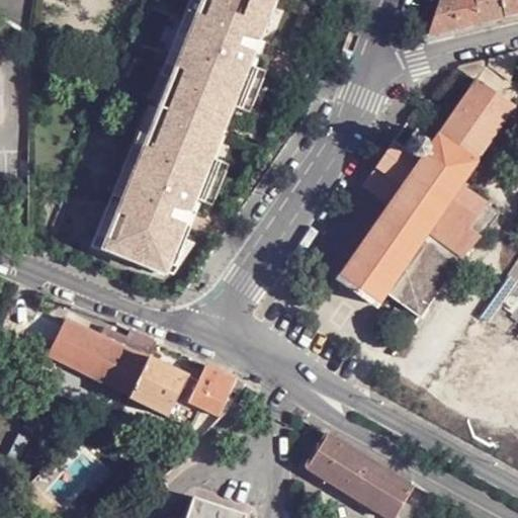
[(145,148),(106,241),(170,264),(181,239),(185,241),(190,227),(170,219),(175,205),(196,214),(200,202),(216,161),(206,158),(218,132),(229,104),(236,108),(252,69),(259,55),(237,46),(243,32),(259,40),(274,0),(211,0),(204,18),(197,16),(176,69),(184,72),(167,111),(151,151),(145,148)]
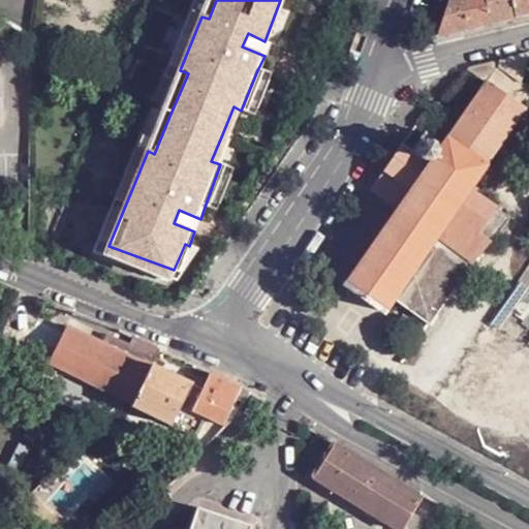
[(455,0),(452,1),(437,38),(468,31),(467,0),(455,0)]
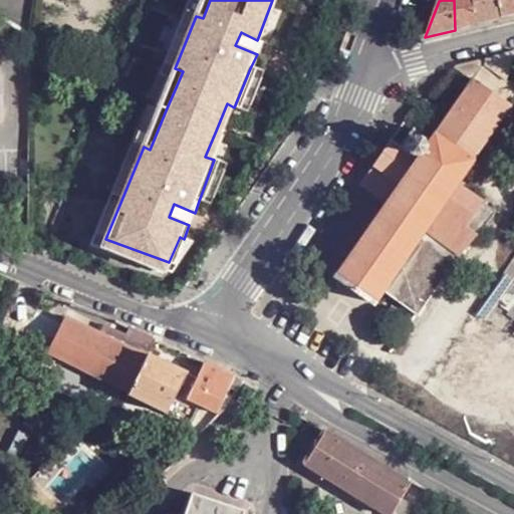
[(454,0),(455,30),(478,23),(472,0),(454,0)]
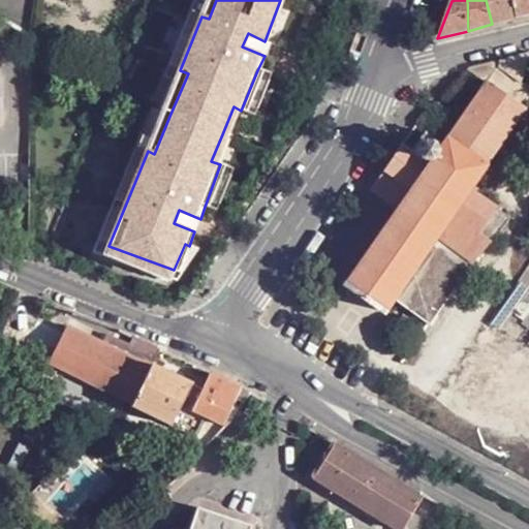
[(486,0),(492,24),(519,19),(512,0),(486,0)]
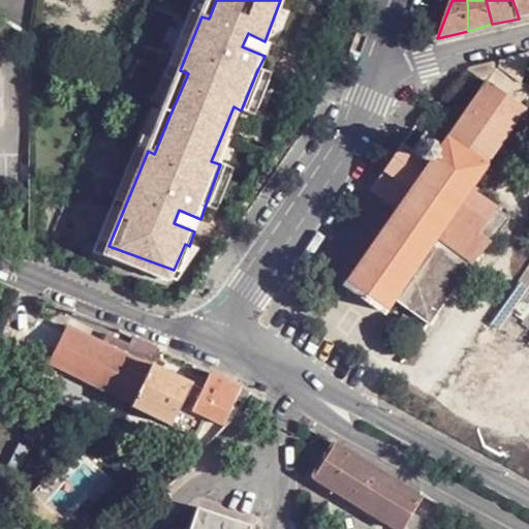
[(528,14),(528,0),(512,0),(519,19),(528,14)]
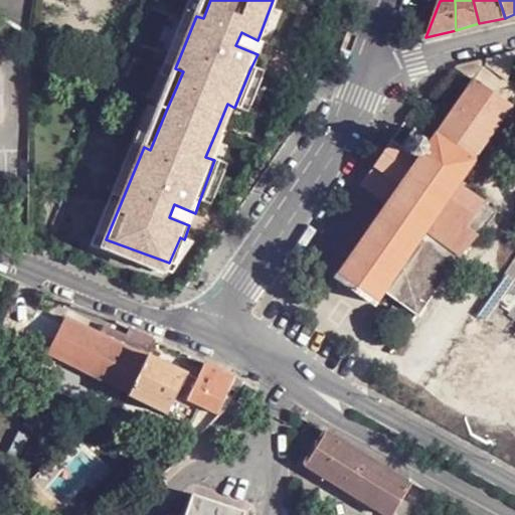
[(258,54),(263,41),(258,40),(241,32),(235,45),(258,54)]
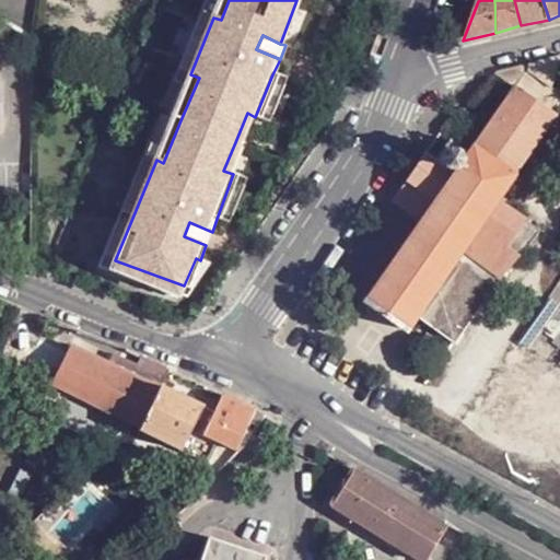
[(559,55),(499,73),(517,88),(518,85),(559,115),(559,113),(559,92),(556,89),(559,71),(559,55)]
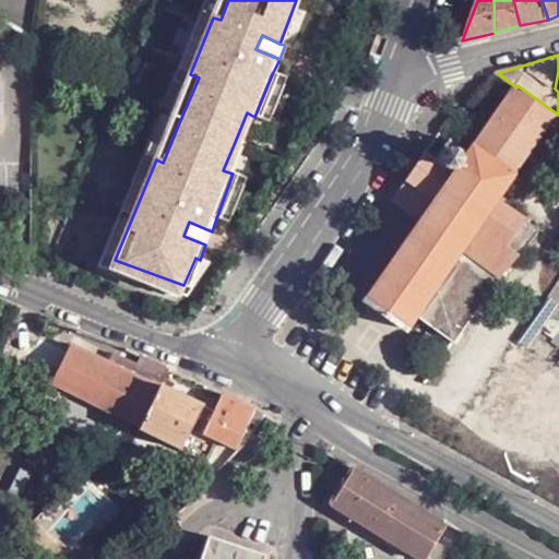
[(254,117),(268,122),(285,81),(272,74),(254,117)]
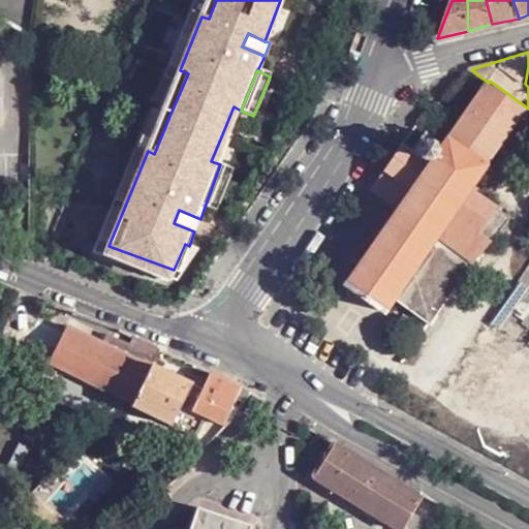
[(488,165),(528,109),(490,81),(489,83),(450,139),(488,165)]
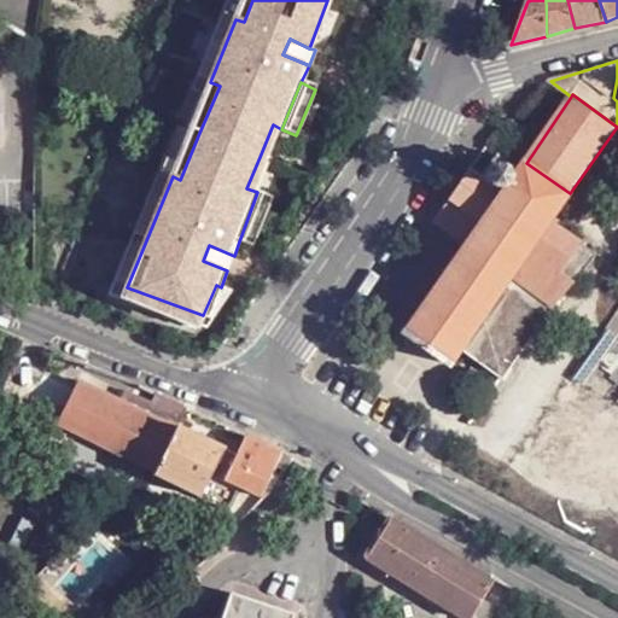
[(484,176),(505,192),(520,169),(500,155),(484,176)]
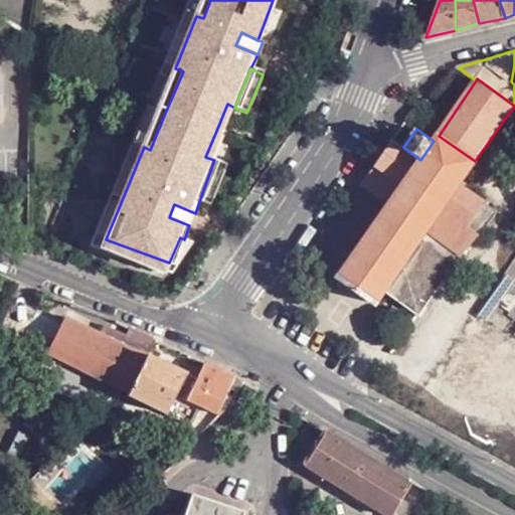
[(374,305),(375,303),(382,294),(458,186),(475,161),(439,136),(434,141),(420,160),(389,204),(337,276),(337,278),(374,305)]
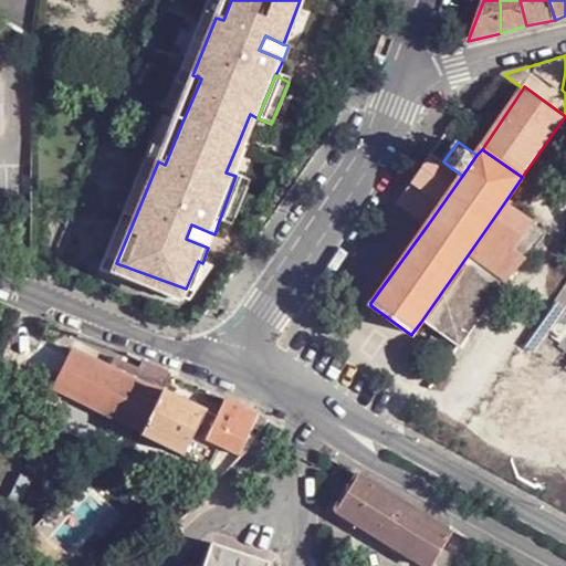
[(399,202),(428,224),(462,176),(443,161),(433,154),(399,202)]
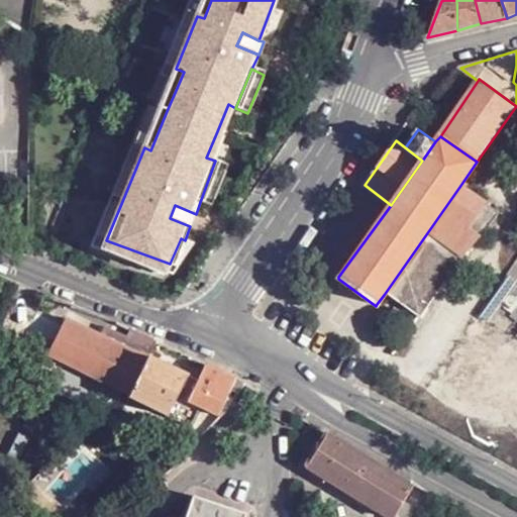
[(226,166),(215,161),(200,202),(211,206),(226,166)]
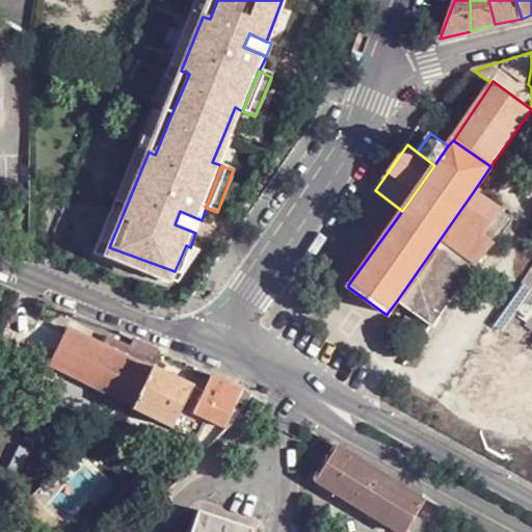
[(473,192),(395,303),(433,330),(509,218),(473,192)]
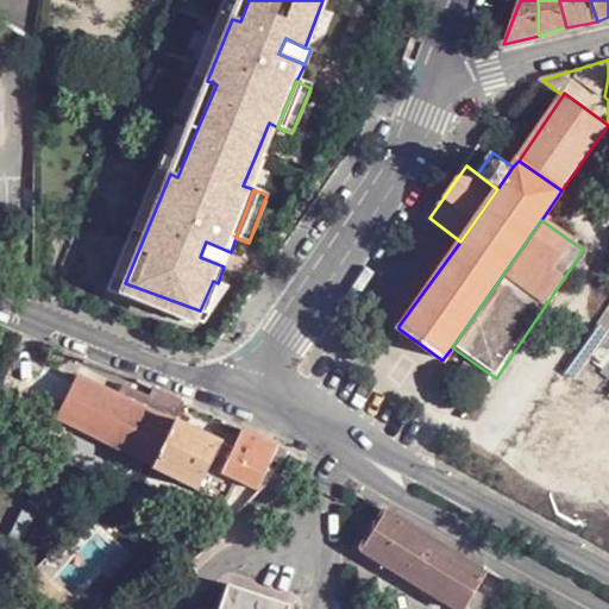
[(224,267),(231,252),(206,242),(200,257),(224,267)]
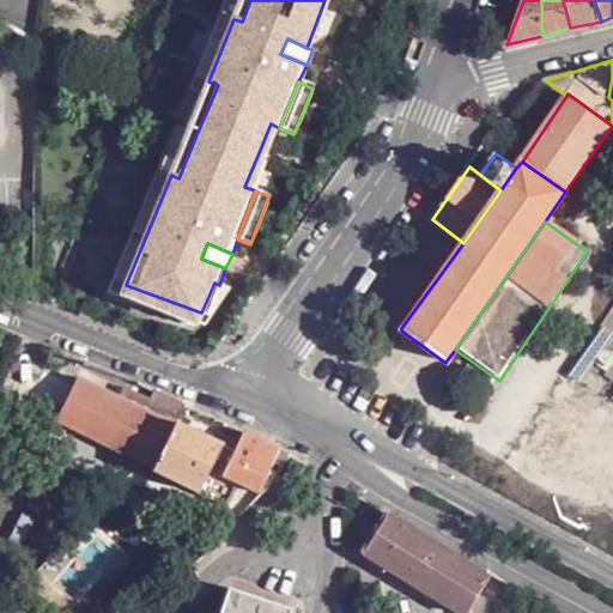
[(150,398),(131,388),(125,402),(117,398),(78,378),(56,420),(52,431),(61,436),(66,425),(153,469),(176,423),(184,405),(153,389),(150,398)]
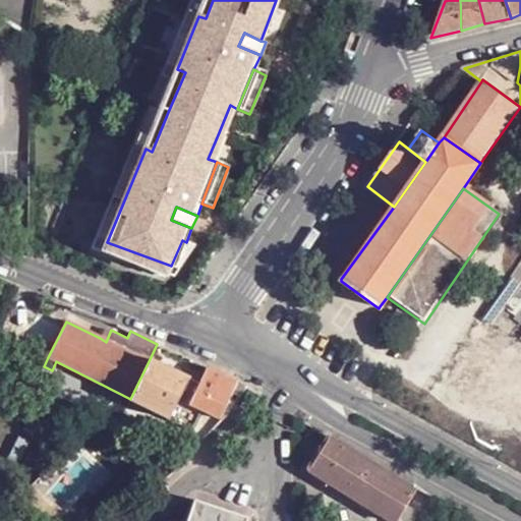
[(111,330),(105,327),(100,338),(106,342),(111,330)]
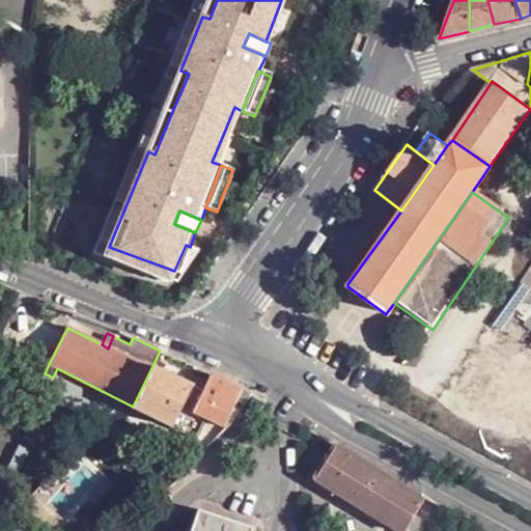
[(241,389),(200,370),(192,385),(152,366),(133,407),(133,409),(171,427),(195,438),(206,418),(222,426),(241,389)]
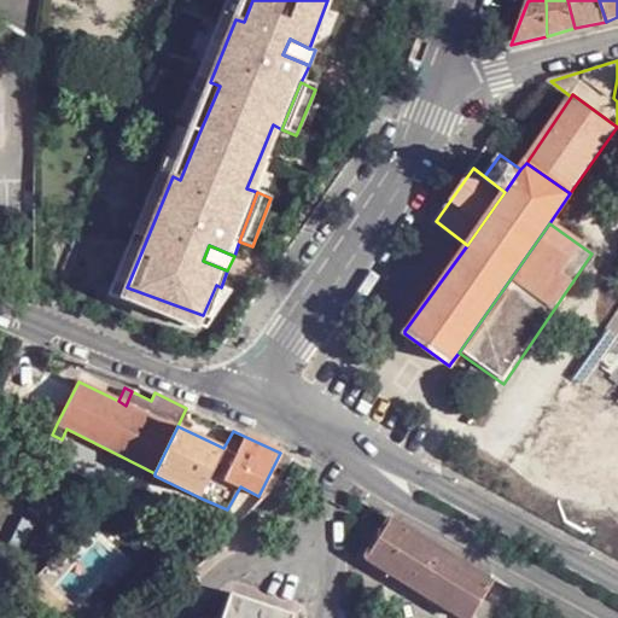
[(489,581),(479,575),(390,519),(366,557),(465,617),(470,617),(483,600),(496,578),(493,577),(489,581)]
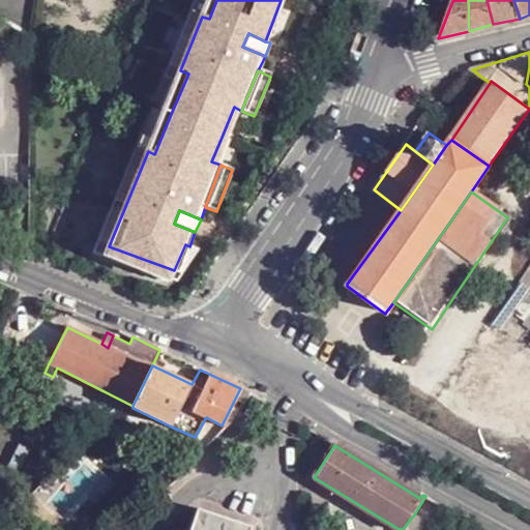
[(198,508),(190,529),(249,529),(251,527),(198,508)]
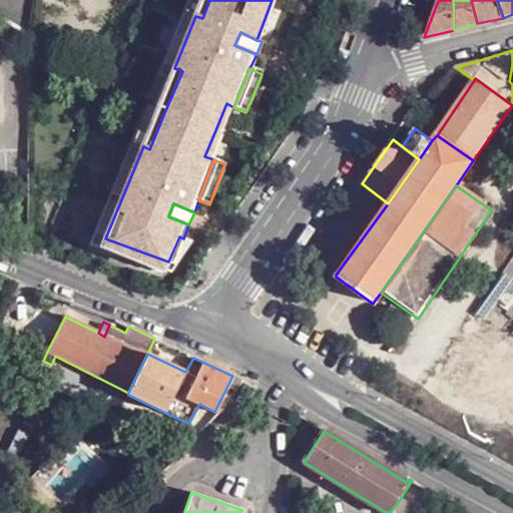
[(401,498),(390,512),(423,512),(425,511),(401,498)]
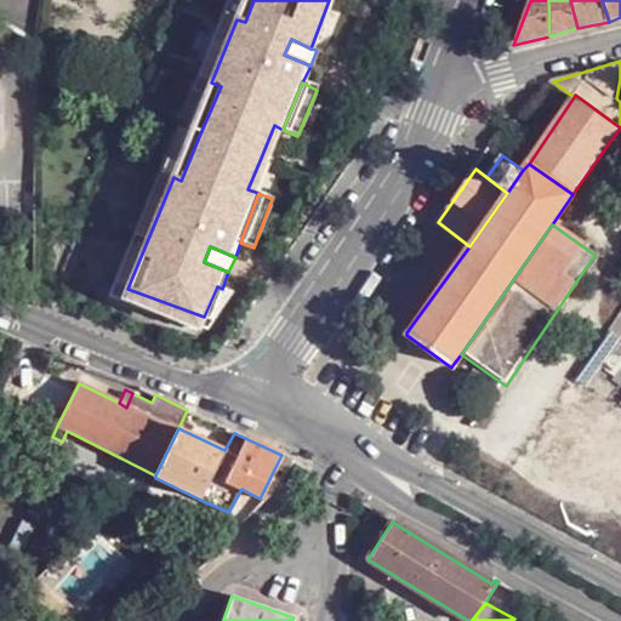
[(35,620),(0,604),(0,620),(35,620)]
